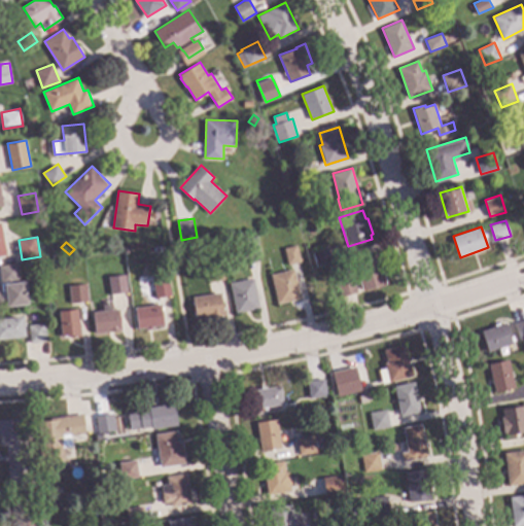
[(302,260),(289,265),(284,248),(297,245),(302,260)]
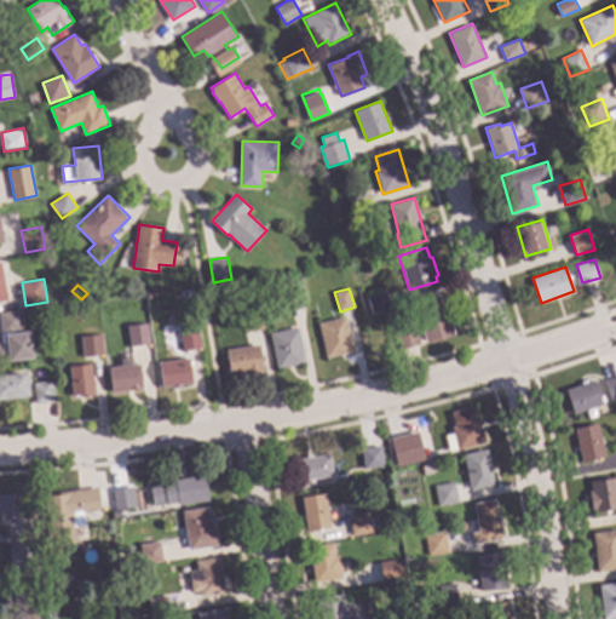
[(391,308),(374,314),(368,296),(386,291),(391,308)]
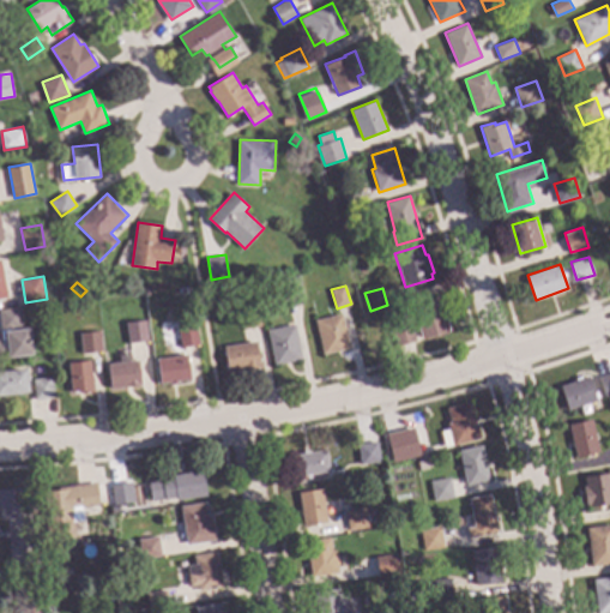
[(451,330),(423,338),(412,302),(440,294),(451,330)]
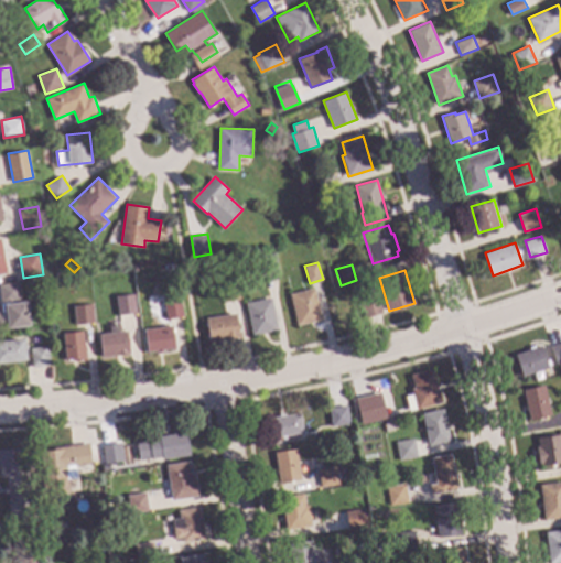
[(22,302),(28,301),(31,325),(0,328),(0,311),(3,311),(0,284),(20,282),(22,302)]
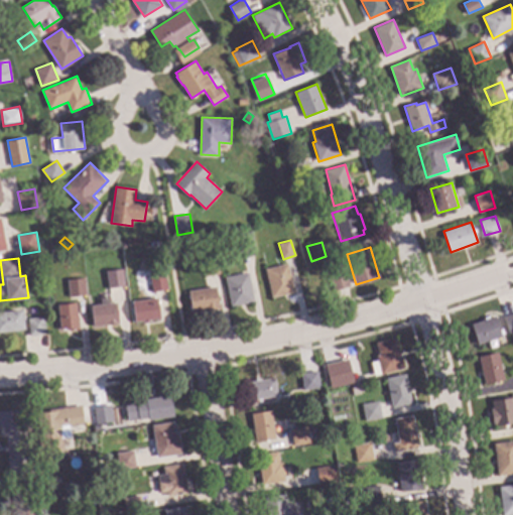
[(220,273),(205,276),(202,261),(217,258),(220,273)]
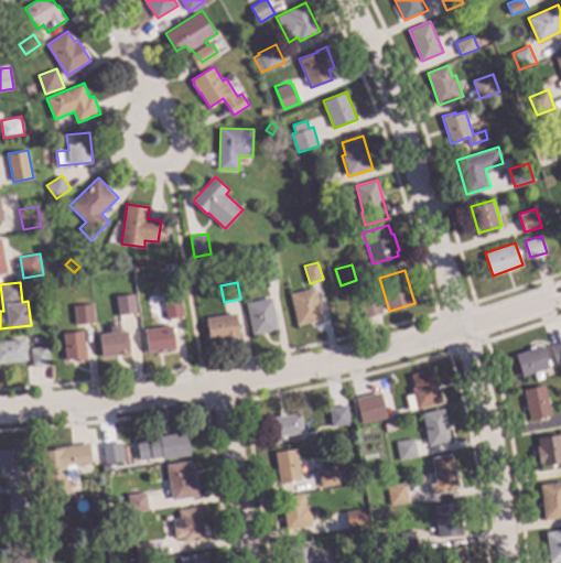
[(323,318),(299,325),(291,294),(315,288),(323,318)]
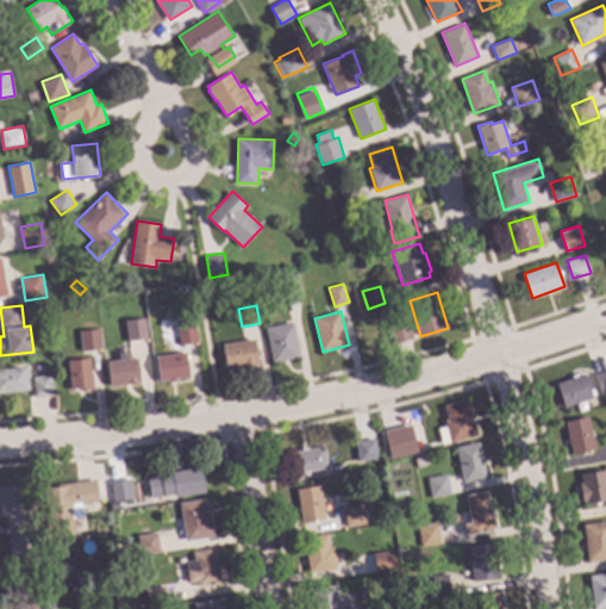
[(149,337),(129,341),(126,319),(145,317),(149,337)]
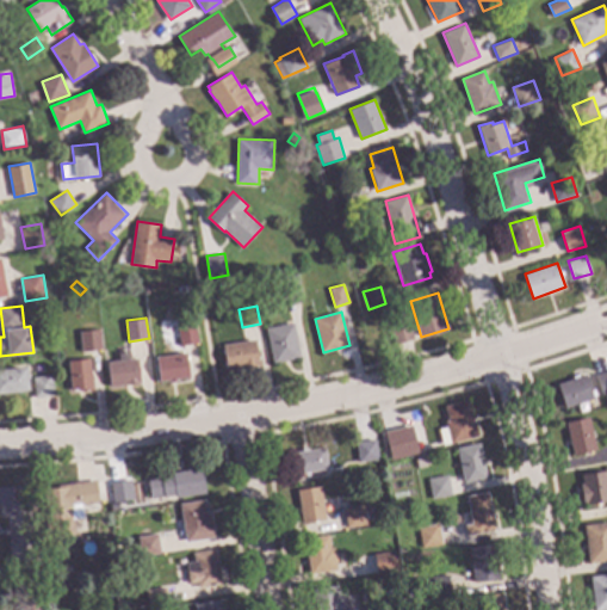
[(415,338),(396,344),(390,325),(409,319),(415,338)]
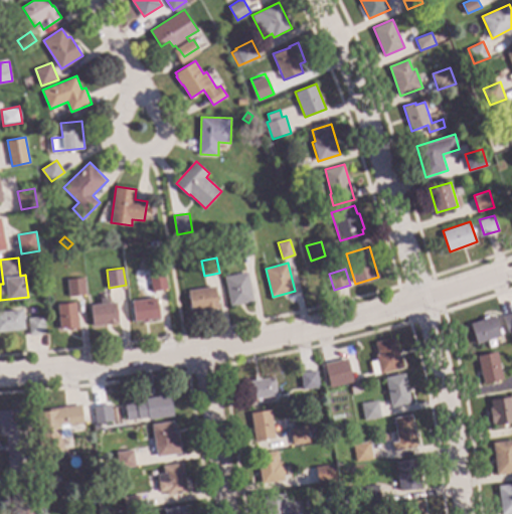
[(254,301),(231,306),(225,276),(248,271),(254,301)]
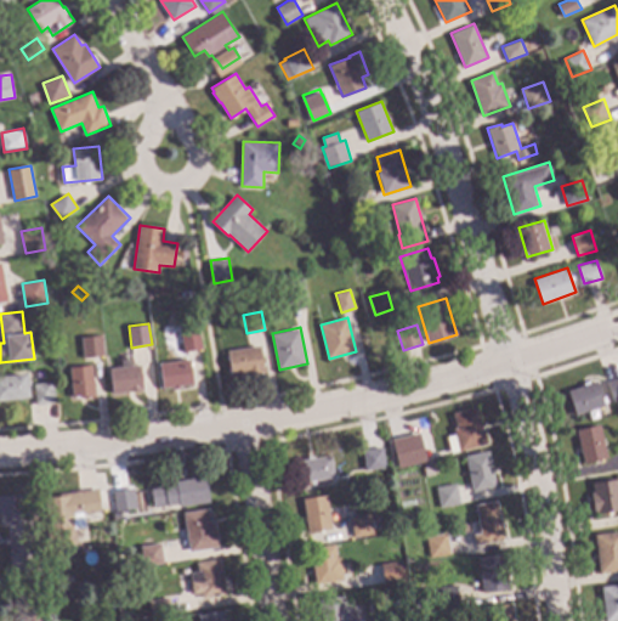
[(203,349),(185,351),(181,333),(199,329),(203,349)]
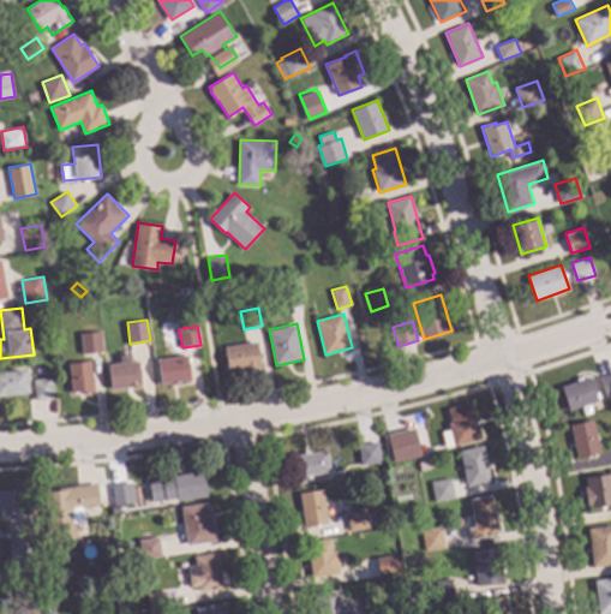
[(103,351),(83,353),(81,334),(101,332),(103,351)]
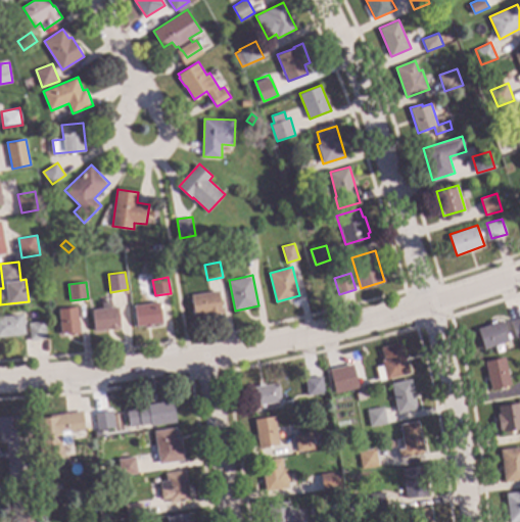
[(223,313),(196,317),(192,294),(219,290),(223,313)]
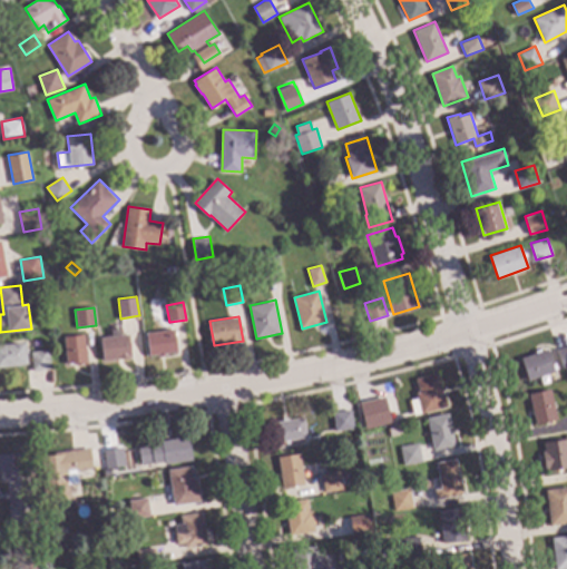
[(178,352),(166,353),(167,355),(159,356),(159,354),(150,355),(146,333),(175,329),(178,352)]
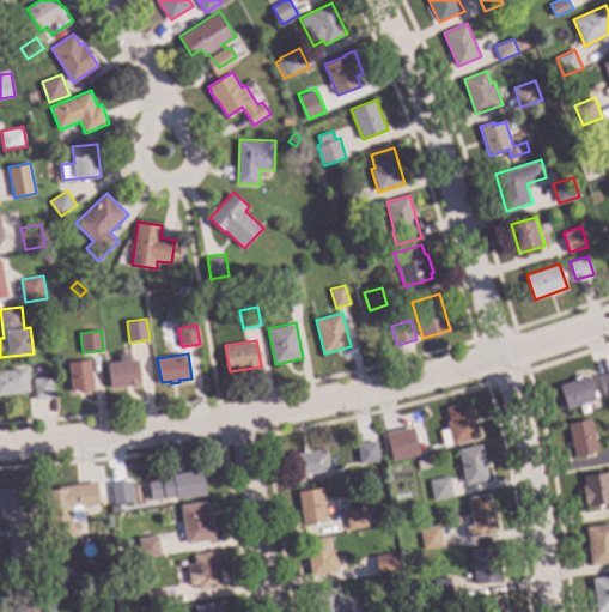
[(95,391),(80,392),(80,391),(73,391),(69,363),(91,359),(95,391)]
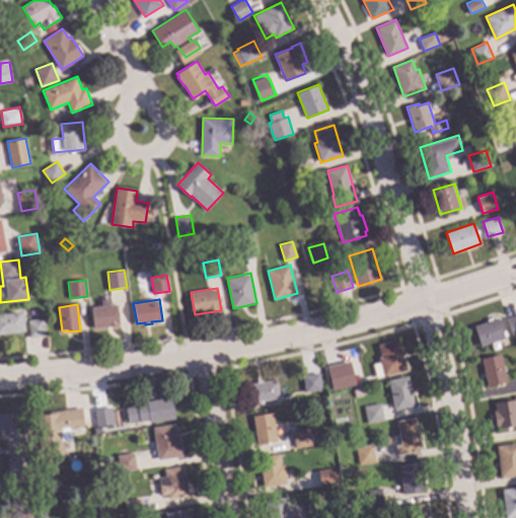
[(120,324),(94,327),(92,306),(118,304),(120,324)]
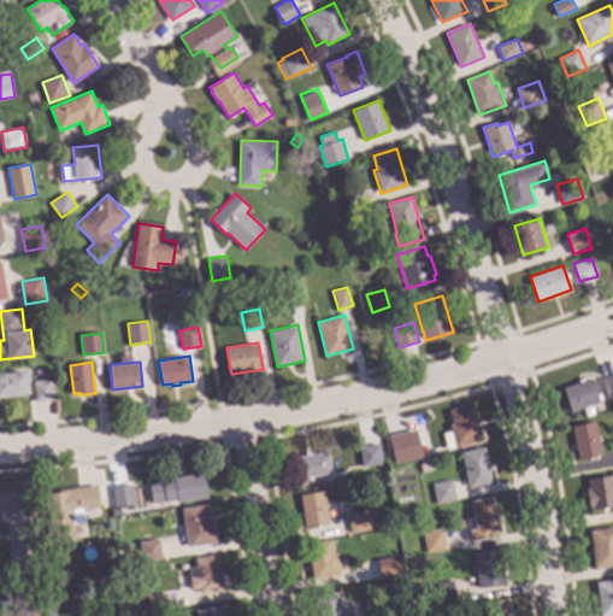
[(30,394),(0,397),(0,373),(28,370),(30,394)]
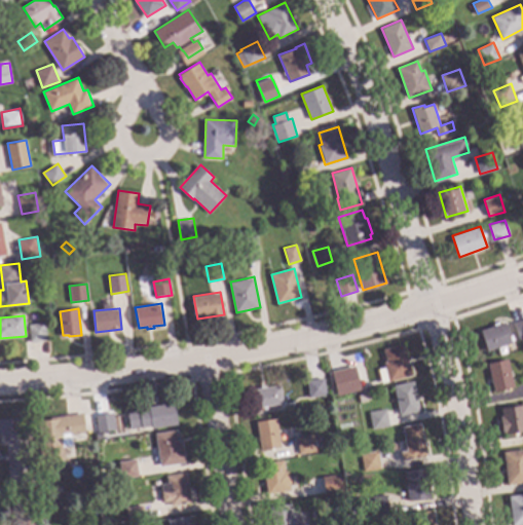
[(47,339),(31,342),(29,324),(45,322),(47,339)]
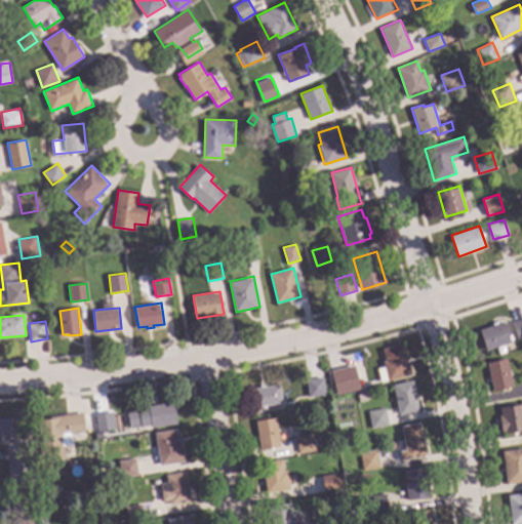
[(512,341),(487,350),(480,330),(494,325),(493,323),(498,321),(498,323),(505,321),(512,341)]
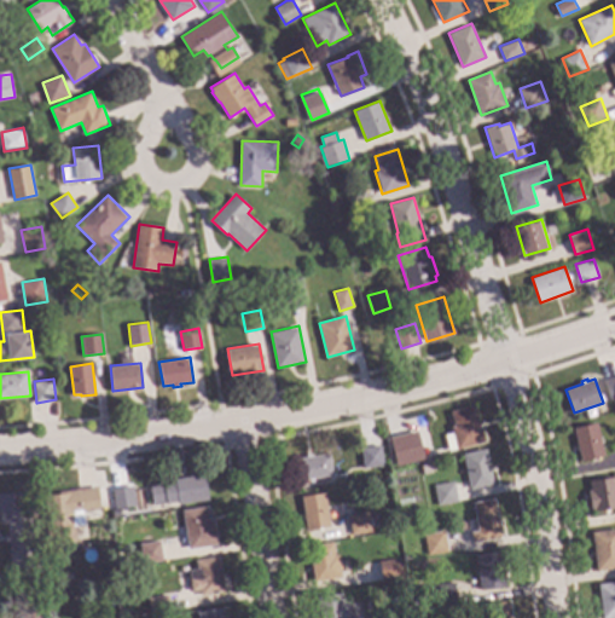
[(485,442),(458,449),(452,426),(456,425),(452,411),(475,404),(485,442)]
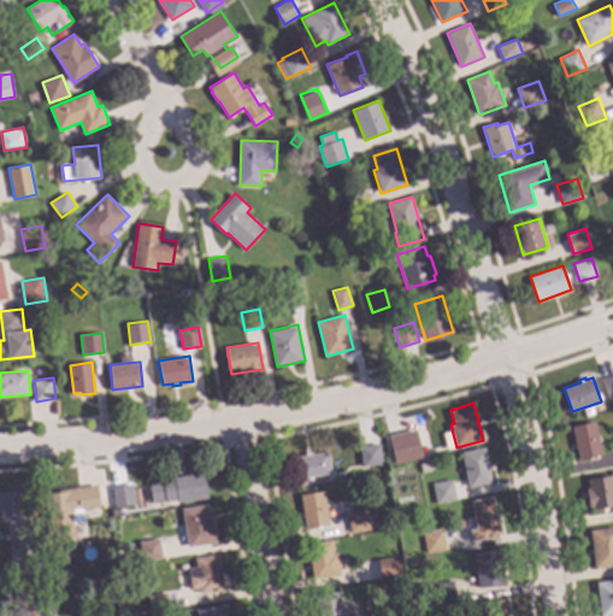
[(603,453),(579,459),(572,427),(596,421),(603,453)]
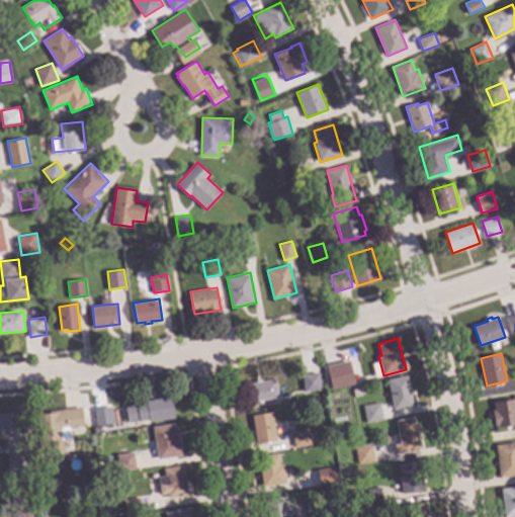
[(346,381),(331,384),(328,368),(342,365),(346,381)]
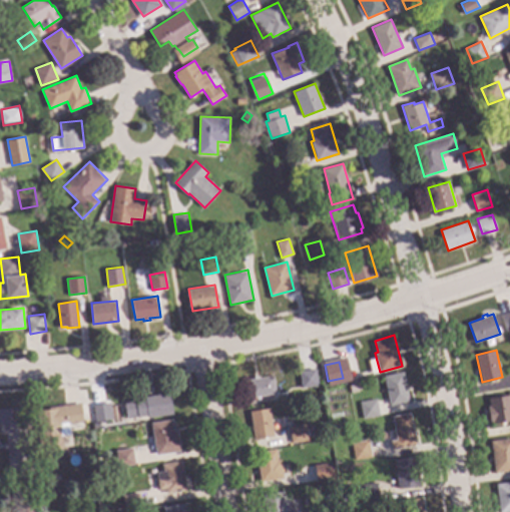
[(319,385),(303,388),(300,371),(317,369),(319,385)]
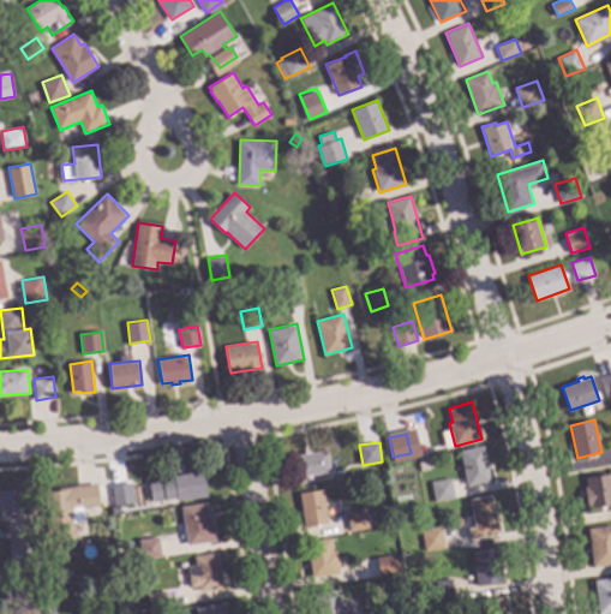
[(491,481),(468,486),(461,451),(484,445),(491,481)]
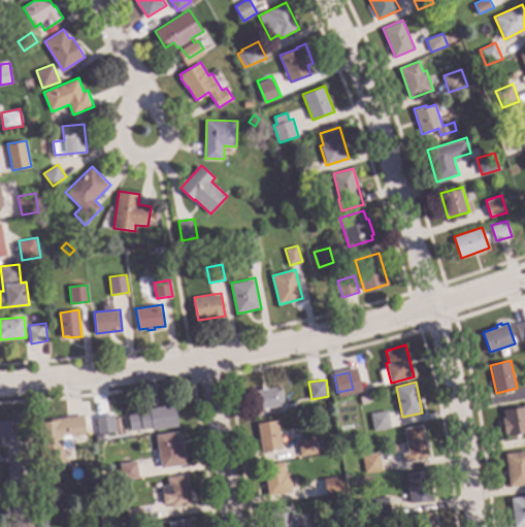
[(285,404),(256,409),(253,391),(262,389),(262,387),(267,386),(268,388),(282,386),(285,404)]
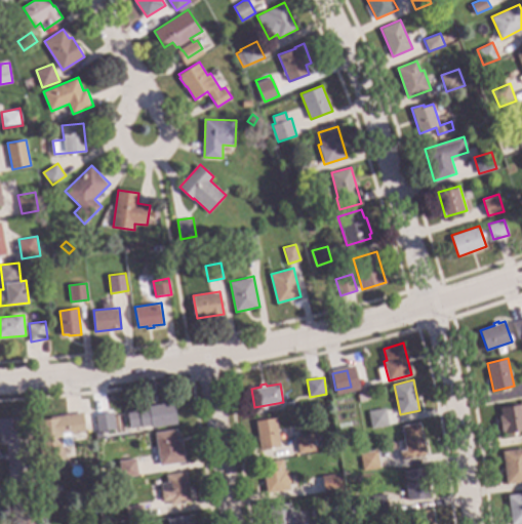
[(367,400),(360,401),(359,394),(365,392),(367,400)]
